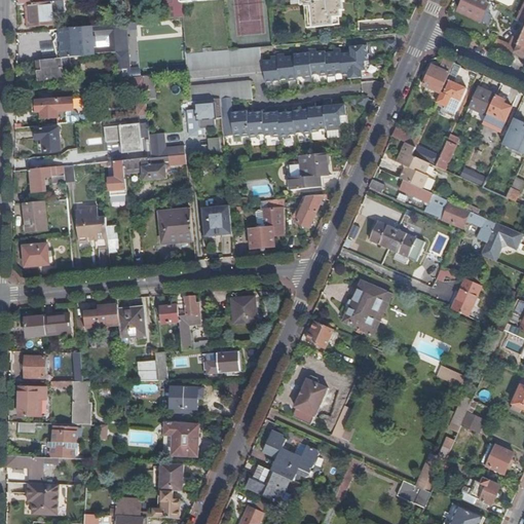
[(50,0),(16,3),(16,13),(26,12),(27,26),(52,24),(51,15),(54,14),(54,9),(63,8),(62,0),(50,0)]
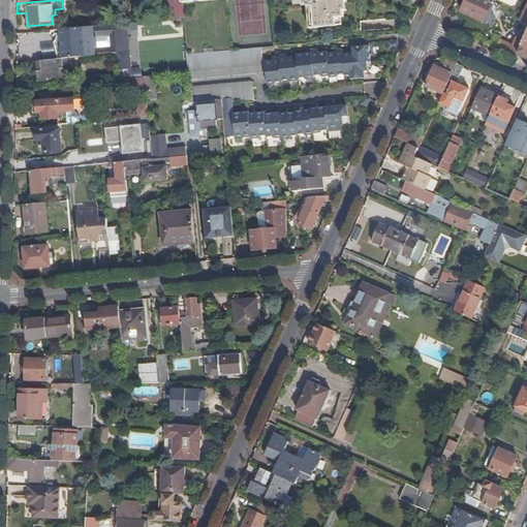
[(181,1),(181,0),(163,0),(166,18),(182,17),(181,1)]
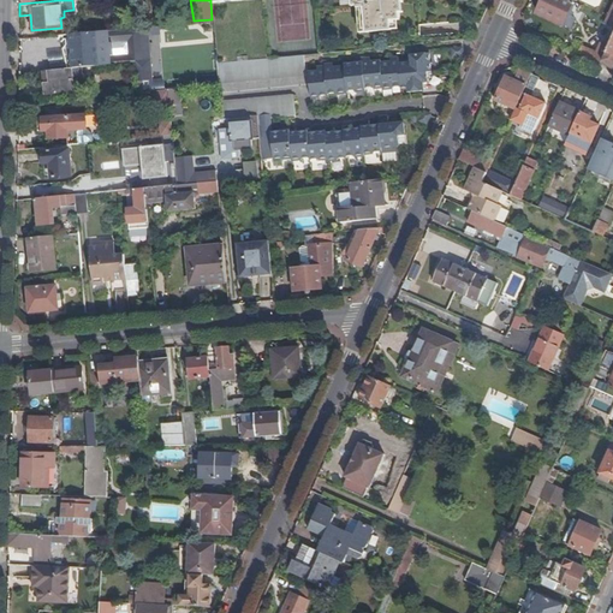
[(405,1),(405,0),(400,0),(350,0),(351,5),(356,5),(356,7),(362,7),(364,33),(393,30),(392,19),(402,18),(400,12),(404,11),(404,10),(400,10),(400,1),(405,1)]
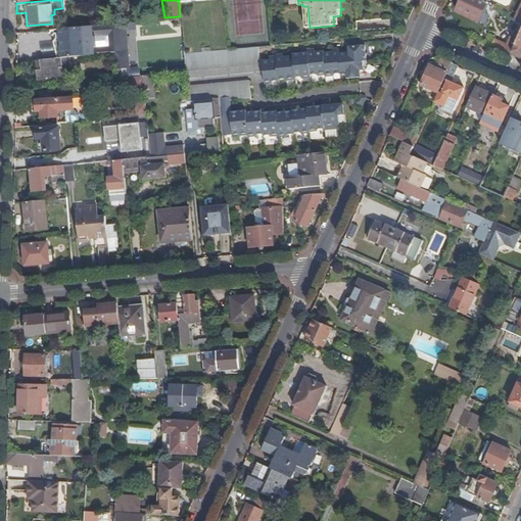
[(460,0),(456,11),(483,24),(487,14),(484,13),(485,10),(482,8),(485,3),(486,3),(487,2),(485,1),(483,0),(460,0)]
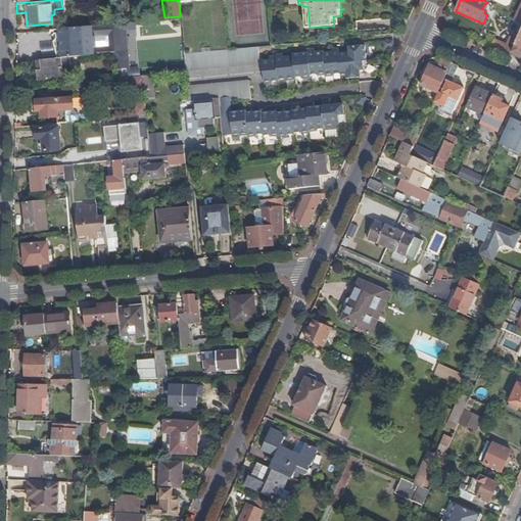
[(119,22),(91,25),(92,35),(95,35),(95,46),(92,46),(93,53),(113,52),(122,51),(119,22)]
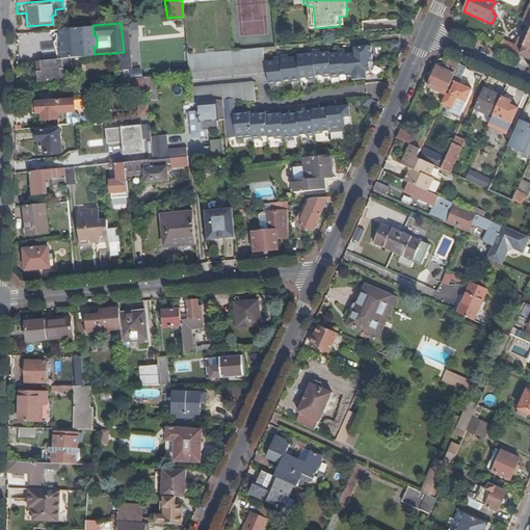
[(59,38),(56,38),(54,41),(56,58),(69,56),(95,54),(94,47),(97,47),(97,35),(94,35),(93,25),(59,29),(59,38)]
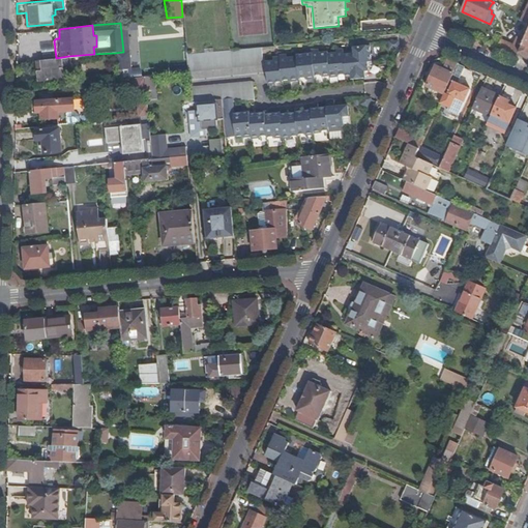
[(527,27),(523,39),(517,52),(527,56),(527,55),(527,27)]
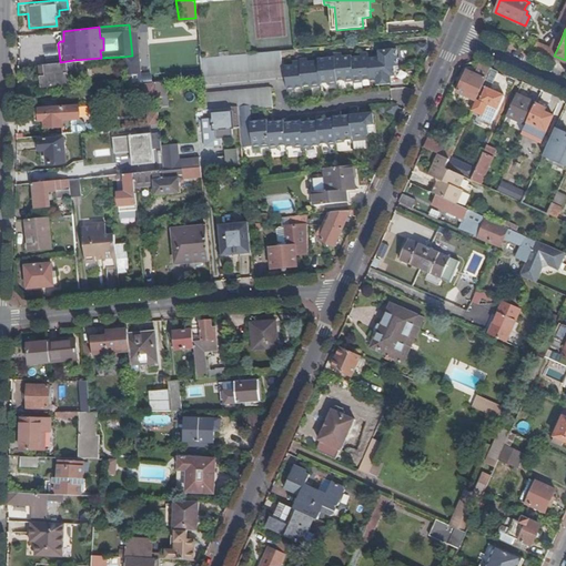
[(534,44),(532,50),(553,60),(554,56),(561,42),(553,39),(549,48),(548,51),(534,44)]
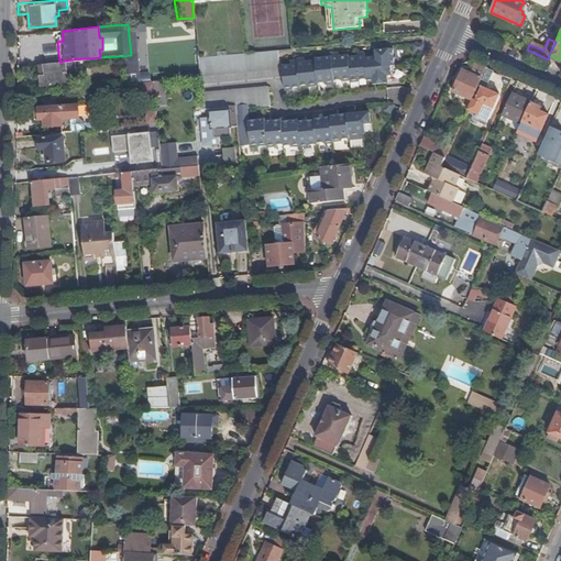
[(301,64),(296,65),(296,66),(289,67),(289,64),(281,66),(283,90),(290,89),(290,87),(298,87),(298,86),(305,85),(305,86),(317,85),(317,83),(323,83),(323,85),(332,84),(332,80),(339,79),(339,81),(348,80),(348,83),(356,81),(356,79),(363,79),(363,81),(370,80),(374,79),(374,84),(384,83),(384,75),(387,75),(386,66),(387,66),(386,58),(391,57),(389,48),(372,51),(373,57),(362,58),(354,59),(354,56),(345,57),(345,55),(334,56),(336,58),(329,59),(322,59),(322,57),(312,58),(312,61),(301,62),(301,64)]
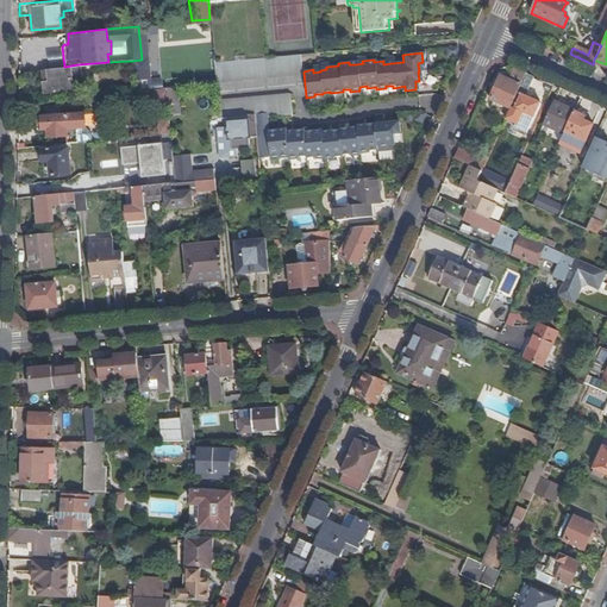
[(300,75),(299,55),(266,57),(214,63),(216,82),(300,75)]
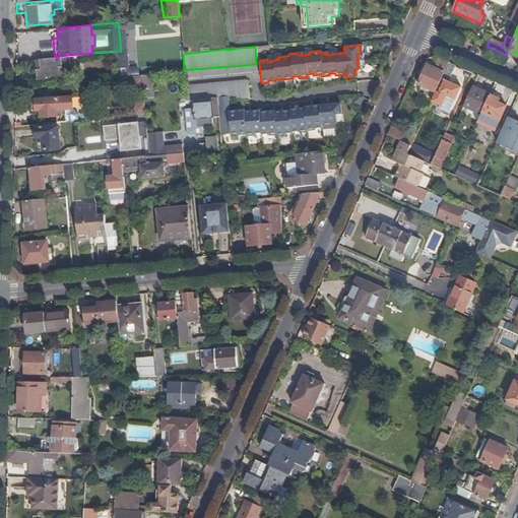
[(55,57),(35,58),(37,78),(62,76),(61,64),(68,63),(67,55),(55,57)]
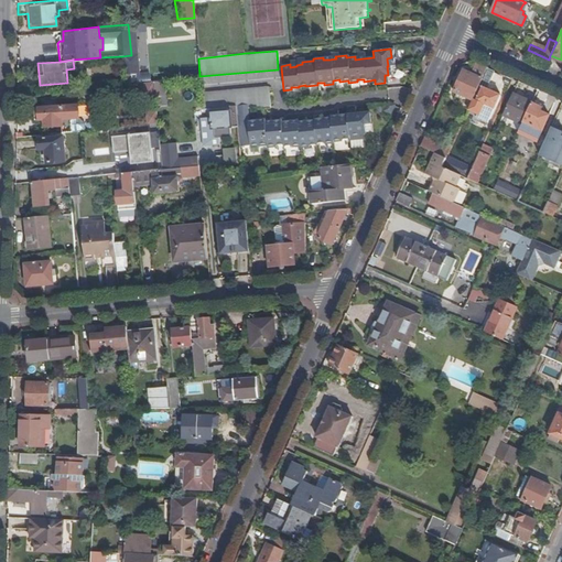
[(494,69),(486,66),(481,77),(471,99),(466,108),(476,112),(474,116),(486,121),(499,94),(486,87),(494,69)]
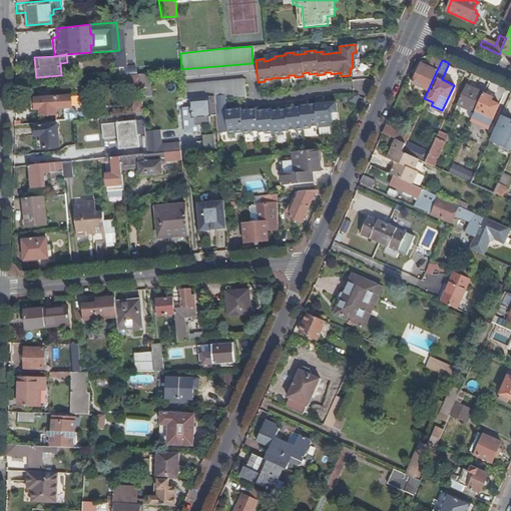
[(428,90),(437,70),(420,63),(412,82),(428,90)]
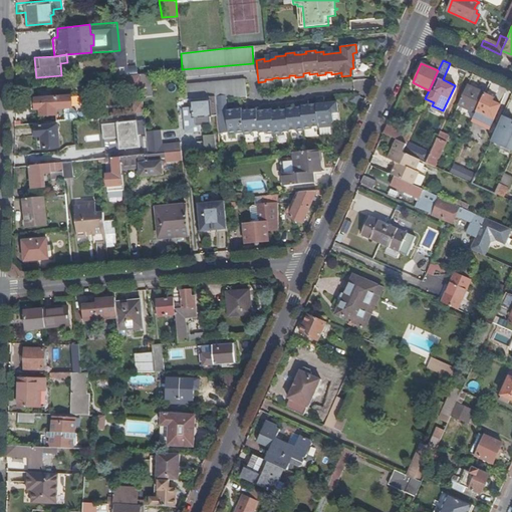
[(139,74),(141,86),(151,85),(150,73),(139,74)]
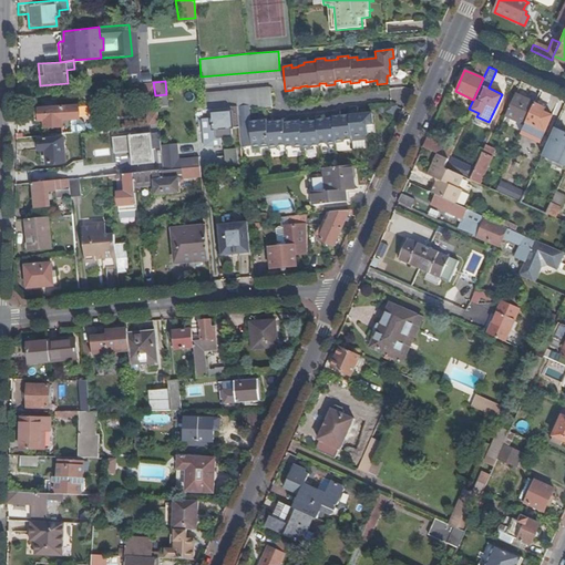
[(153,82),(145,83),(146,95),(155,95),(153,82)]
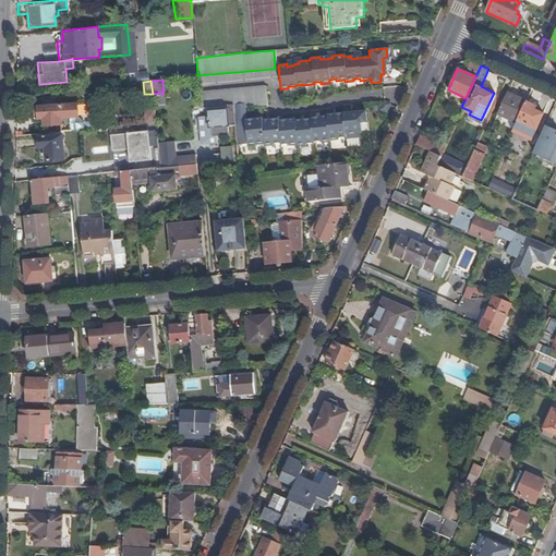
[(232,106),(266,103),(264,86),(200,93),(201,108),(206,108),(232,106)]
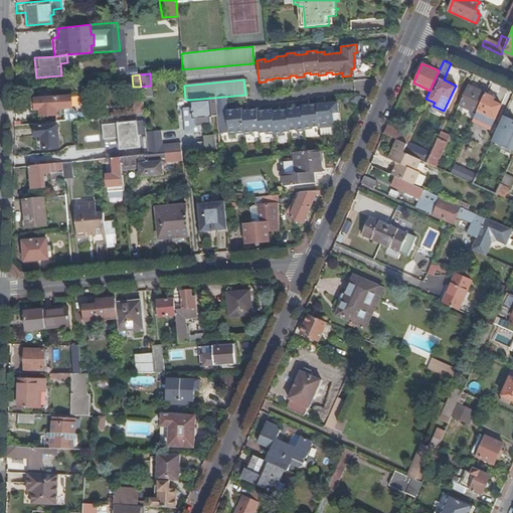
[(26,84),(14,86),(14,95),(27,93),(26,84)]
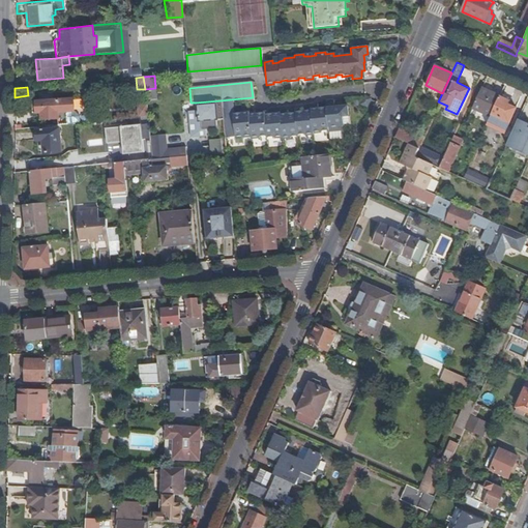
[(155,88),(145,89),(146,98),(156,97),(155,88)]
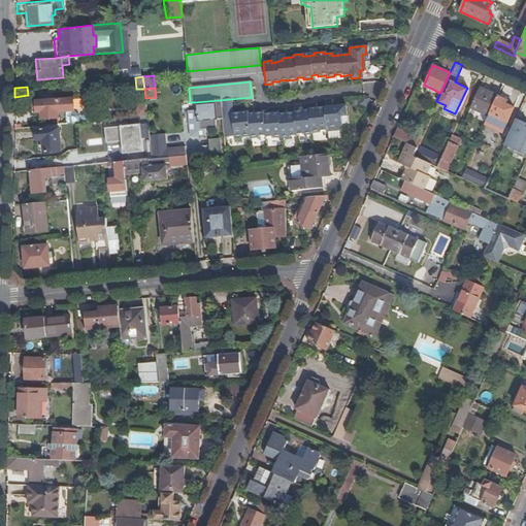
[(489,113),(496,96),(479,88),(470,106),(488,114),(489,113)]
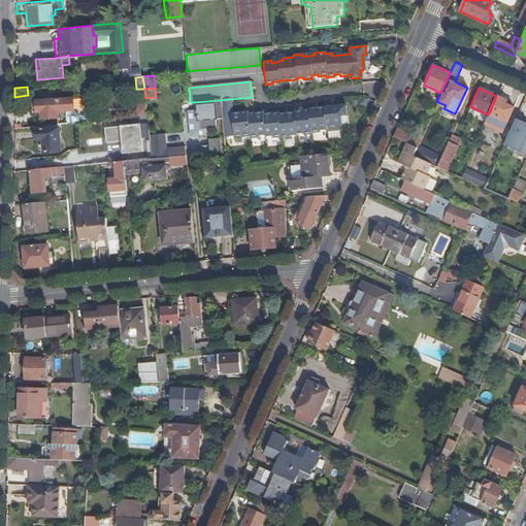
[(57,117),(58,124),(67,123),(66,110),(73,109),(71,98),(51,99),(50,94),(39,95),(39,100),(31,101),(31,112),(40,111),(40,119),(57,117)]
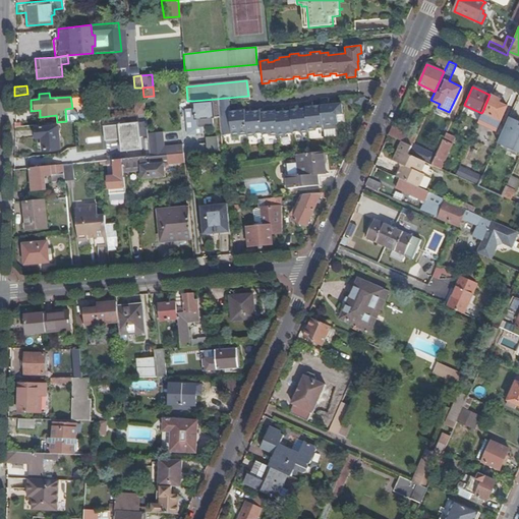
[(359,105),(363,98),(357,95),(354,103),(359,105)]
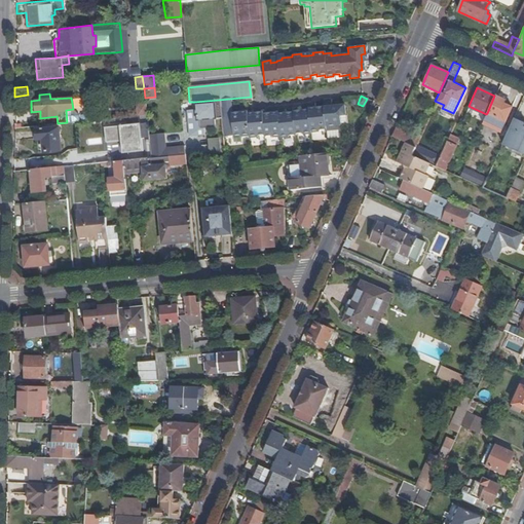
[(504,100),(494,96),(487,113),(504,121),(511,106),(503,103),(504,100)]
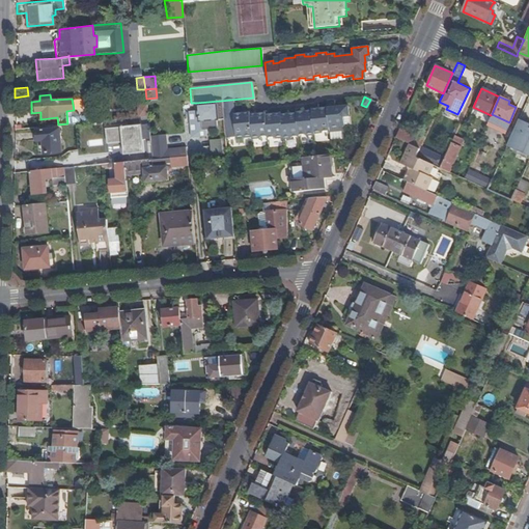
[(253,100),(253,98),(221,101),(222,108),(223,107),(226,137),(242,135),(243,137),(250,136),(250,138),(259,137),(258,136),(266,135),(266,137),(274,136),(274,138),(282,137),(282,138),(290,137),(290,136),(298,135),(298,134),(305,133),(305,135),(313,134),(312,133),(321,132),(321,130),(327,130),(328,131),(341,130),(341,126),(343,124),(342,115),(347,115),(346,105),(338,106),(339,108),(334,108),(334,105),(333,99),(325,100),(325,107),(316,107),(316,110),(310,110),(310,113),(304,113),(304,111),(295,112),(295,113),(286,114),(286,116),(280,117),(280,115),(273,116),(273,113),(265,114),(263,113),(254,114),(254,116),(249,117),(248,115),(243,116),(243,113),(242,113),(232,114),(231,102),(253,100)]
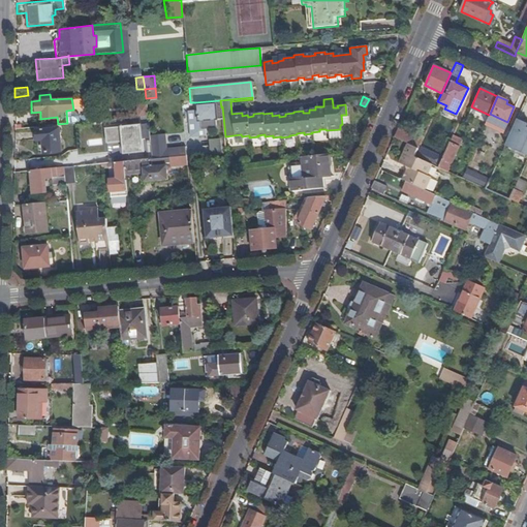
[(215,120),(222,119),(221,107),(220,100),(195,102),(196,110),(187,110),(189,137),(205,136),(205,129),(215,128),(215,120)]
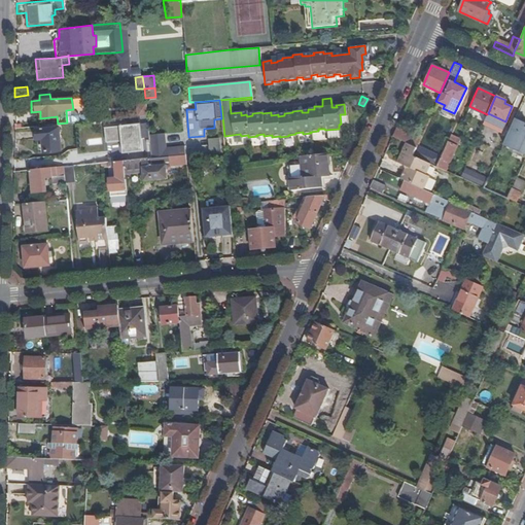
[(137,116),(131,117),(133,143),(149,141),(148,135),(146,115),(137,116)]
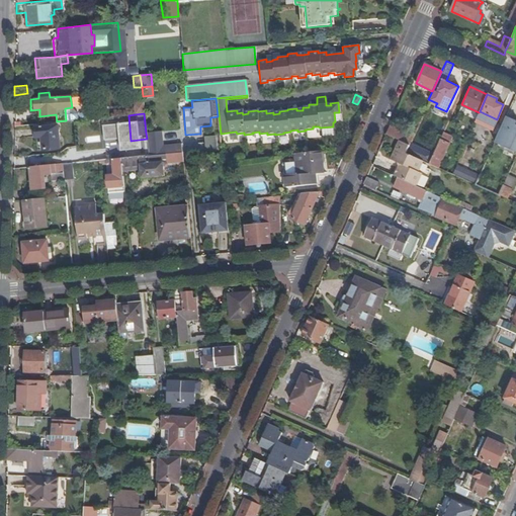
[(401,129),(390,123),(384,135),(398,141),(408,145),(412,137),(400,131),(401,129)]
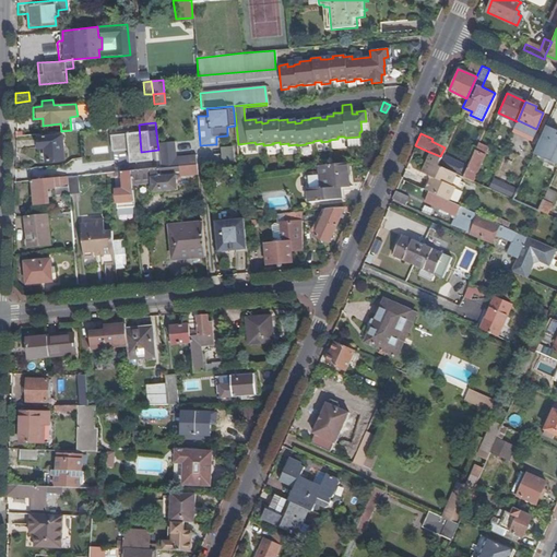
[(63,161),(61,135),(37,137),(39,161),(43,161),(42,157),(46,157),(46,162),(63,161)]
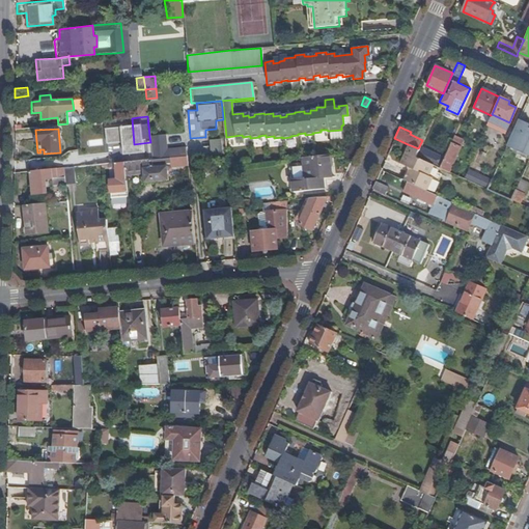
[(151,159),(187,157),(186,147),(167,148),(163,149),(162,144),(166,143),(165,134),(149,136),(150,142),(150,150),(151,159)]
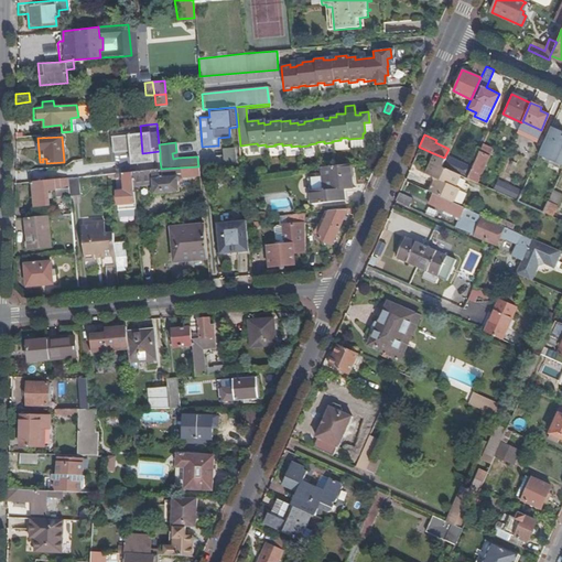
[(489,147),(482,142),(469,171),(466,177),(476,182),(488,155),(486,154),(489,147)]
